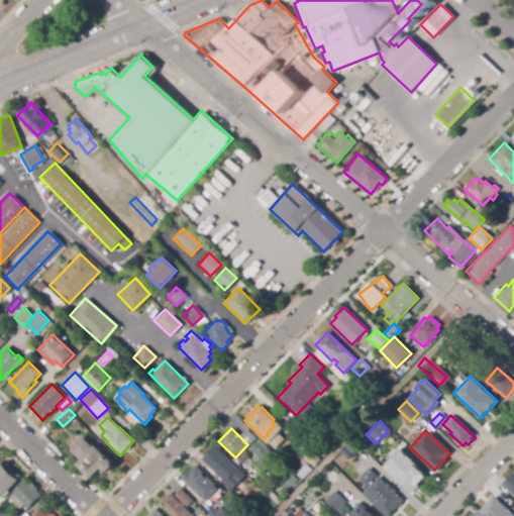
[(93,479),(78,465),(83,459),(69,446),(81,434),(94,447),(97,444),(115,461),(113,463),(116,466),(109,473),(107,471),(106,472),(103,469),(93,479)]
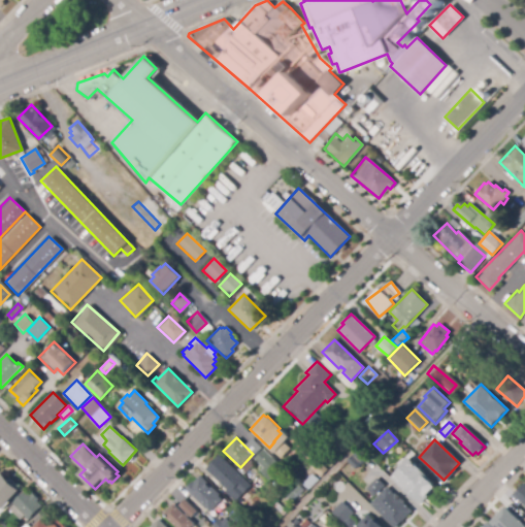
[(268,481),(259,471),(262,467),(253,459),(263,449),(282,466),(268,481)]
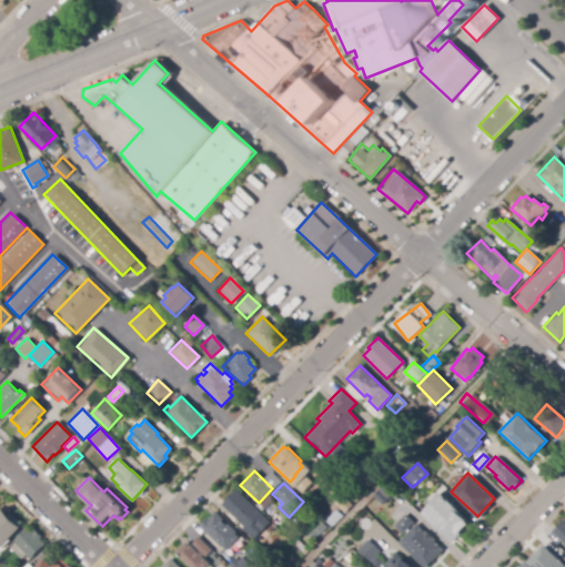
[(383,505),(373,496),(385,483),(395,492),(383,505)]
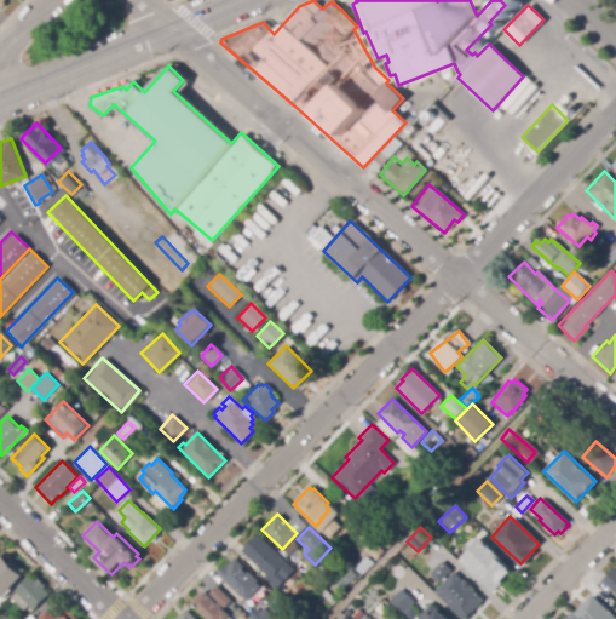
[(275,590),(264,578),(266,575),(241,550),(258,533),(294,569),(275,590)]
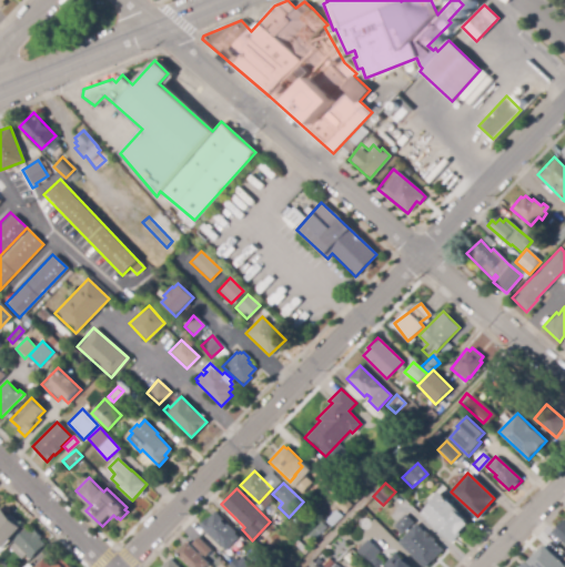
[(453,542),(443,532),(441,534),(421,514),(431,504),(429,503),(439,493),(468,522),(464,525),(467,527),(453,542)]
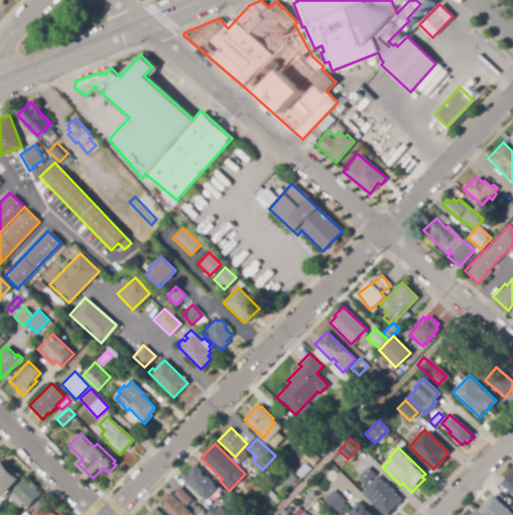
[(311,466),(302,457),(309,449),(312,453),(316,448),(323,455),(311,466)]
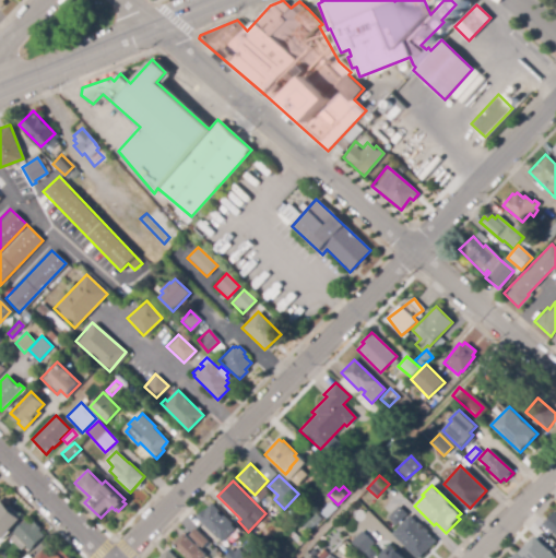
[(365,507),(356,498),(366,489),(374,497),(365,507)]
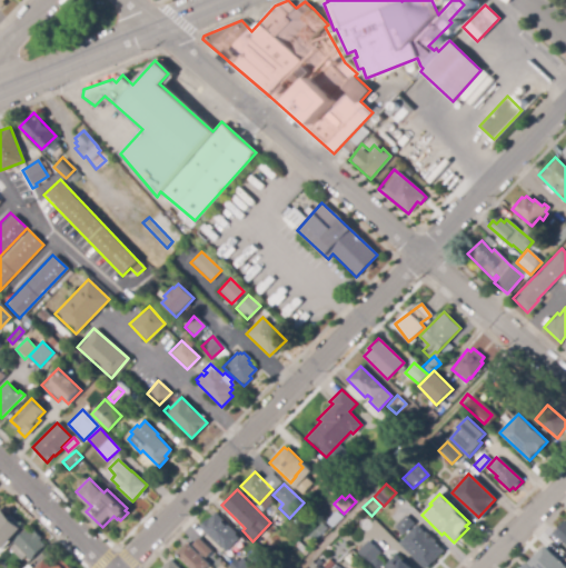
[(0,549),(0,510),(20,528),(0,549)]
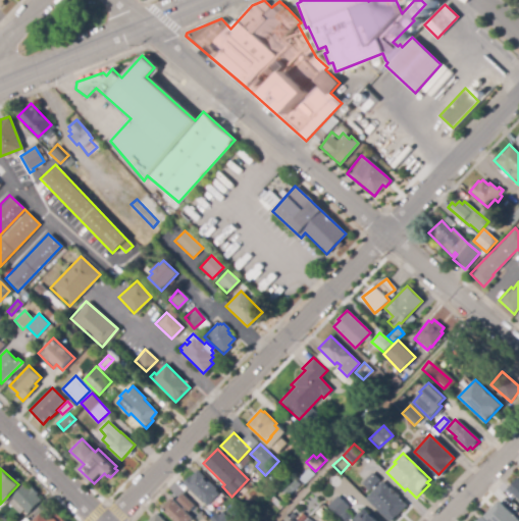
[(303,483),(298,478),(308,469),(313,474),(303,483)]
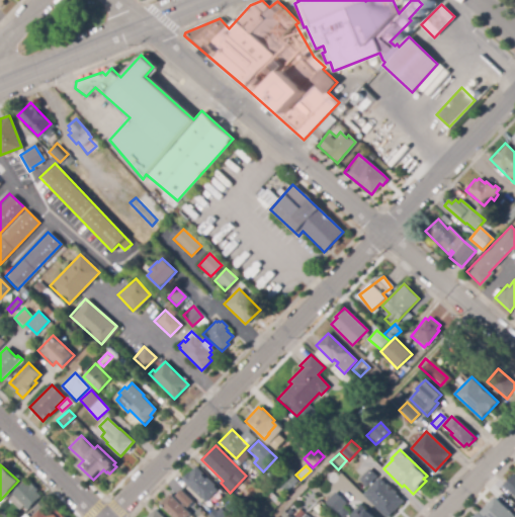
[(205,502),(181,480),(188,471),(189,472),(195,466),(213,484),(218,489),(205,502)]
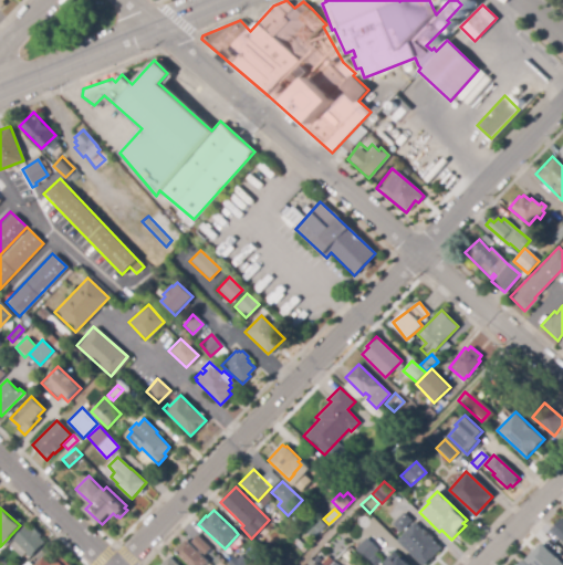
[(400,532),(392,524),(404,512),(412,521),(400,532)]
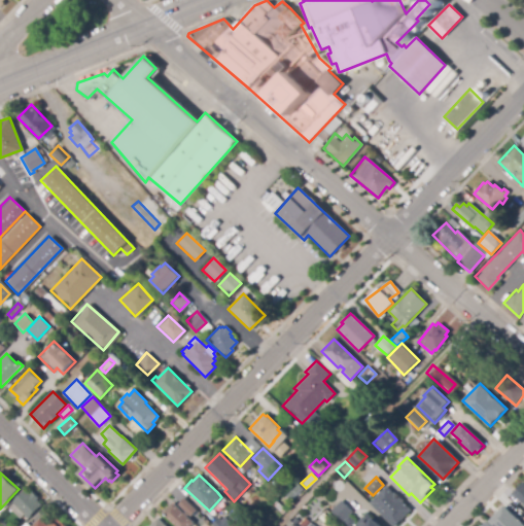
[(300,487),(287,498),(283,494),(295,482),(300,487)]
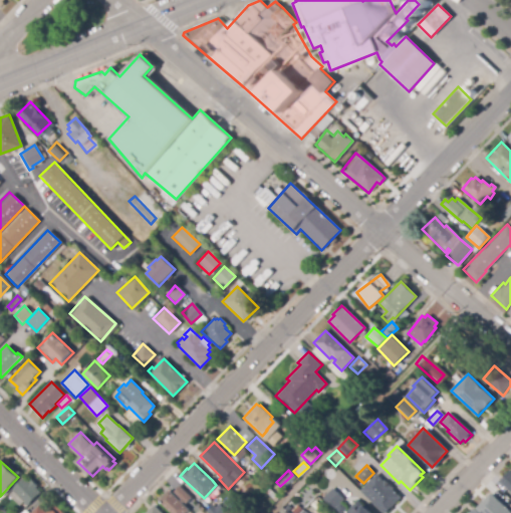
[(510,494),(497,481),(501,476),(503,478),(509,471),(510,472),(510,494)]
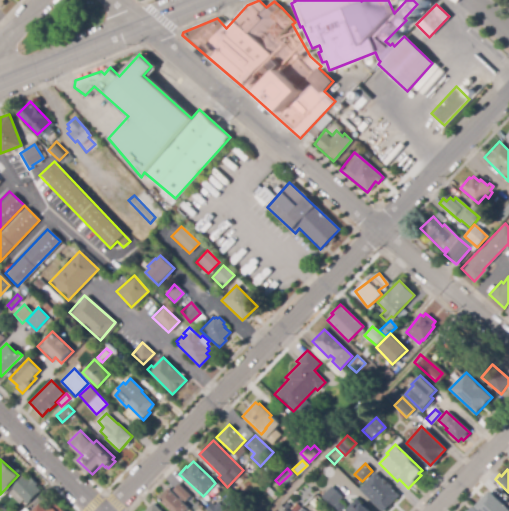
[(382,510),(381,510),(358,488),(374,472),(381,479),(383,478),(390,486),(389,487),(398,495),(382,510)]
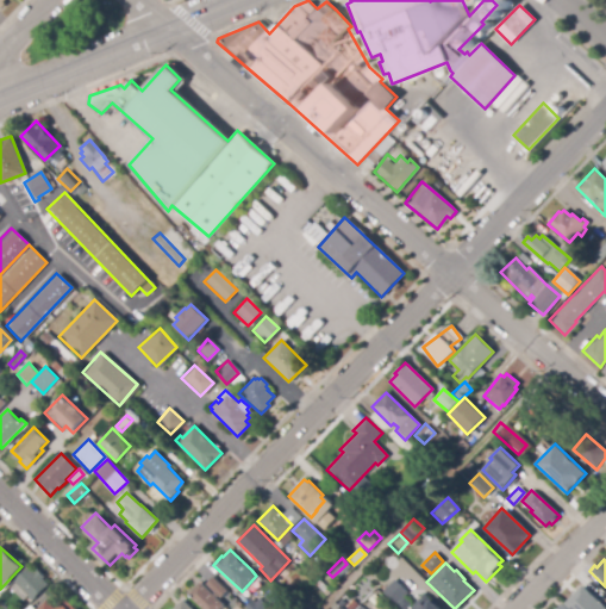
[(30,600),(13,580),(30,566),(35,571),(37,569),(43,577),(42,578),(48,585),(30,600)]
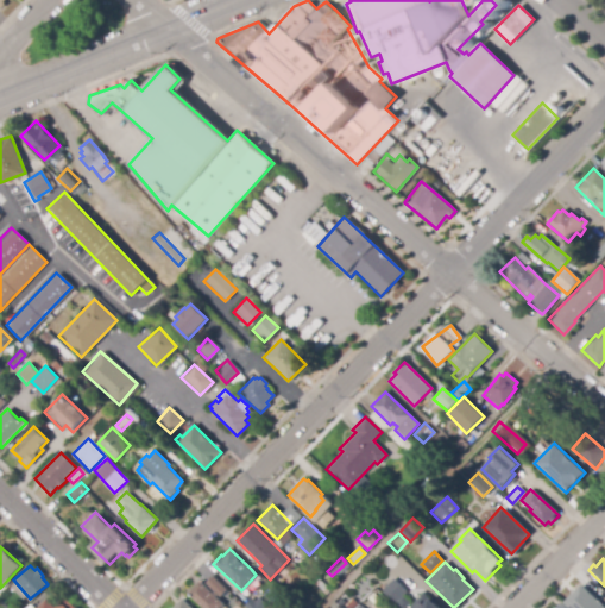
[(219,607),(202,607),(188,594),(191,590),(191,588),(199,581),(212,593),(214,590),(206,583),(212,576),(225,589),(220,595),(219,594),(216,596),(224,603),(219,607)]
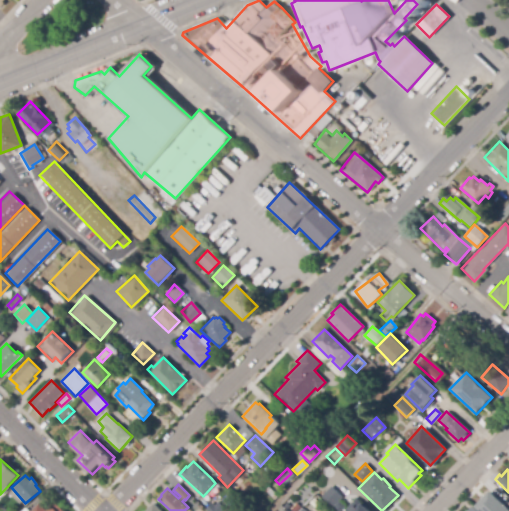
[(273,499),(263,489),(267,485),(274,492),(273,493),(277,496),(273,499)]
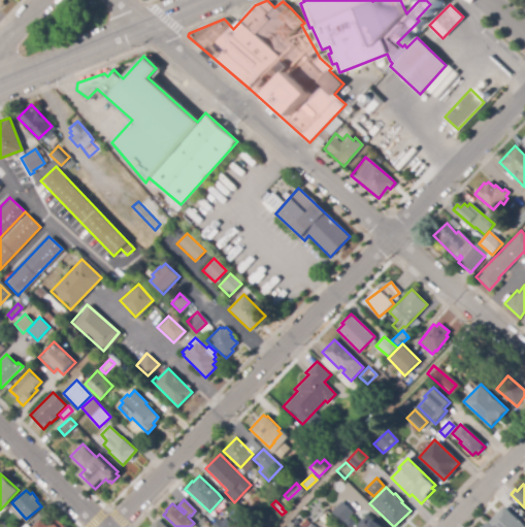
[(342,522),(331,511),(340,500),(353,512),(342,522)]
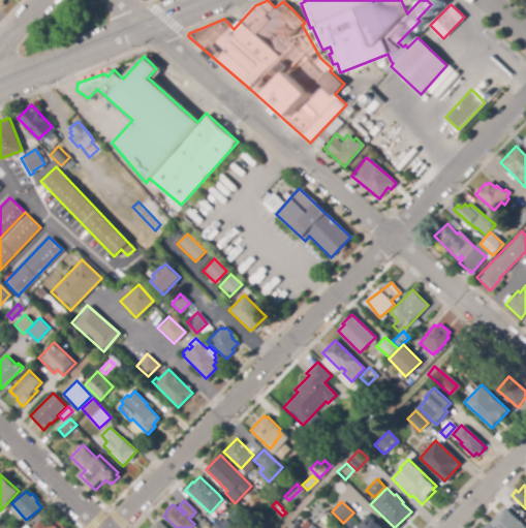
[(493,527),(489,524),(504,507),(525,527),(493,527)]
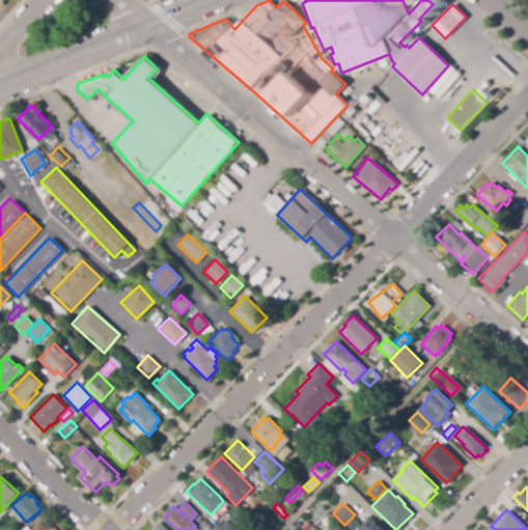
[(356,529),(369,517),(376,523),(377,522),(384,529),(356,529)]
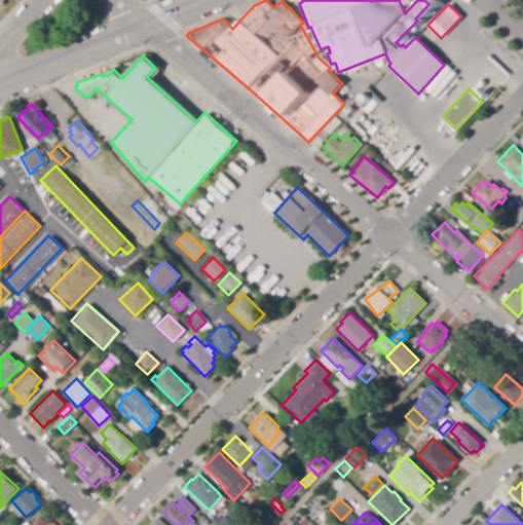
[(349,524),(346,524),(342,521),(349,514),(355,520),(349,524)]
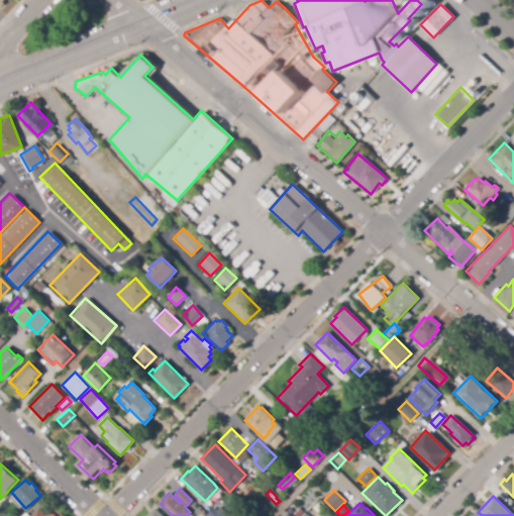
[(222,515),(212,515),(209,513),(213,508),(216,511),(220,506),(226,512),(222,515)]
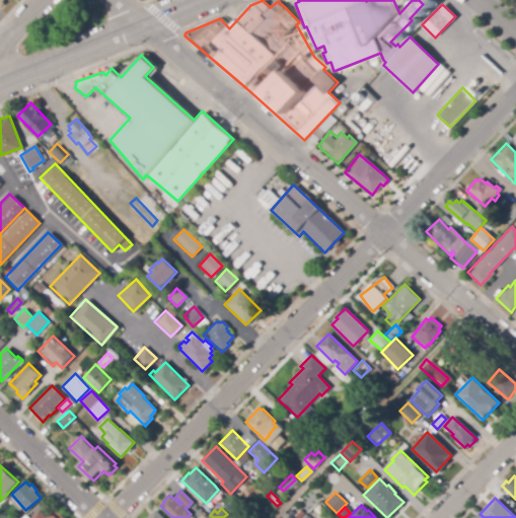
[(297,508),(302,513),(298,517),(292,517),(290,516),(297,508)]
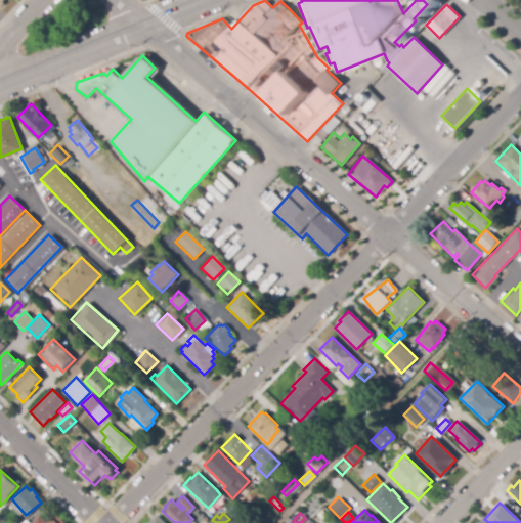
[(28,522),(29,522),(30,522),(39,515),(46,522),(55,514),(63,522),(28,522)]
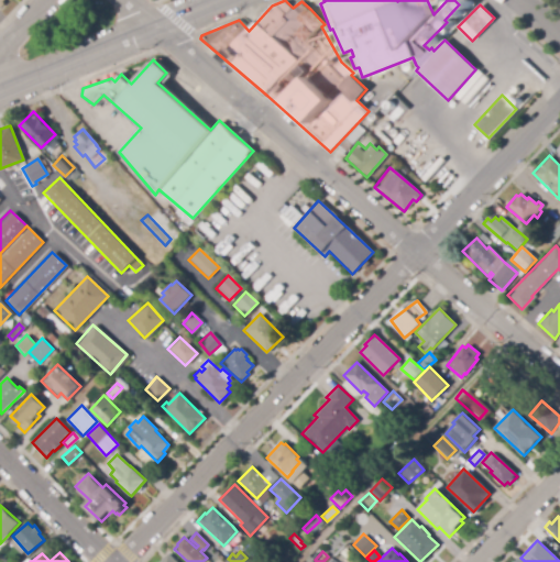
[(156,561),(177,561),(167,552),(156,561)]
